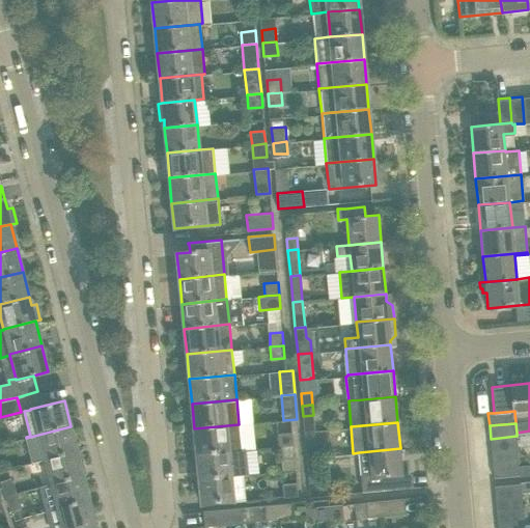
[(242,449),(242,448),(239,424),(194,428),(196,453),(242,449)]
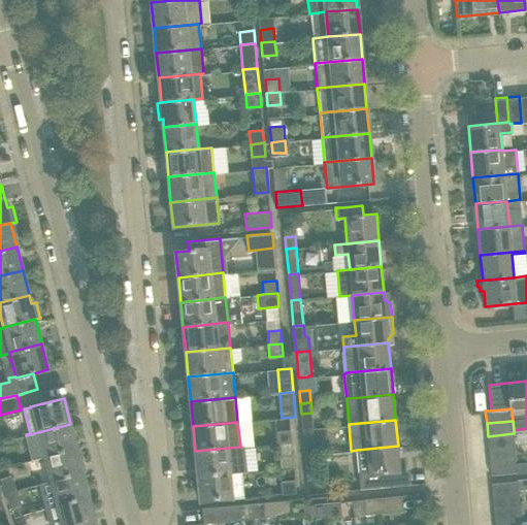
[(70,424),(26,435),(32,459),(42,457),(76,449),(76,447),(70,424)]
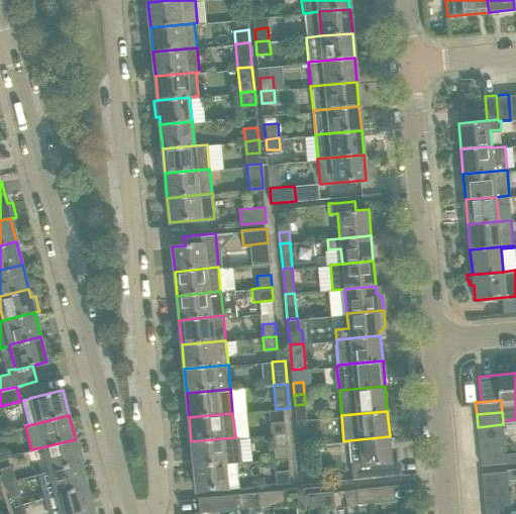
[(272,434),(285,433),(284,420),(270,421),(272,434)]
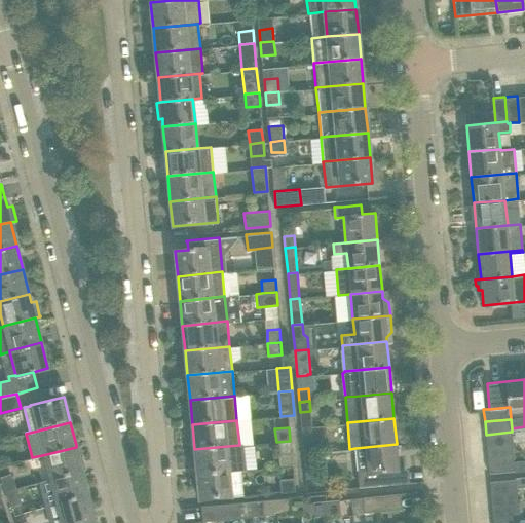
[(512,432),(486,435),(487,447),(514,444),(512,432)]
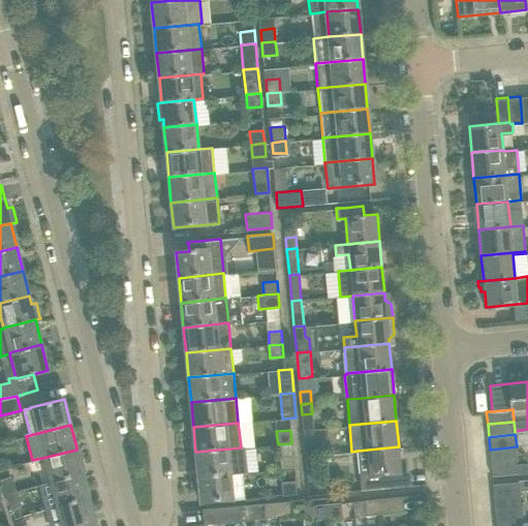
[(306,455),(316,455),(315,442),(305,443),(306,455)]
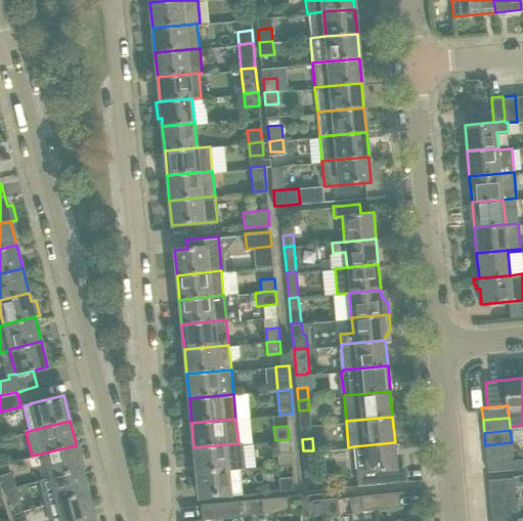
[(291,451),(289,439),(275,440),(276,453),(291,451)]
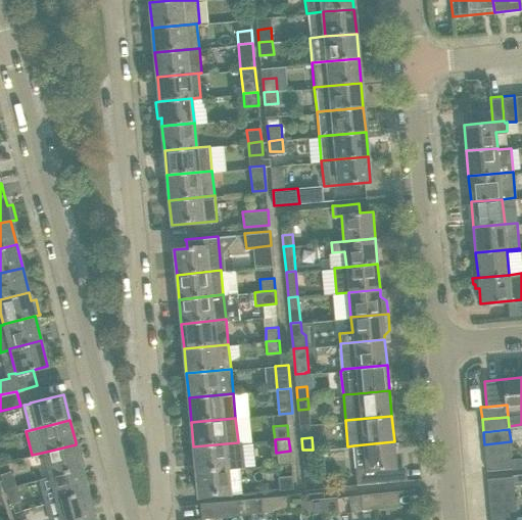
[(238,442),(193,446),(196,471),(240,467),(244,466),(243,458),(246,456),(245,447),(242,446),(242,441),(238,441),(238,442)]
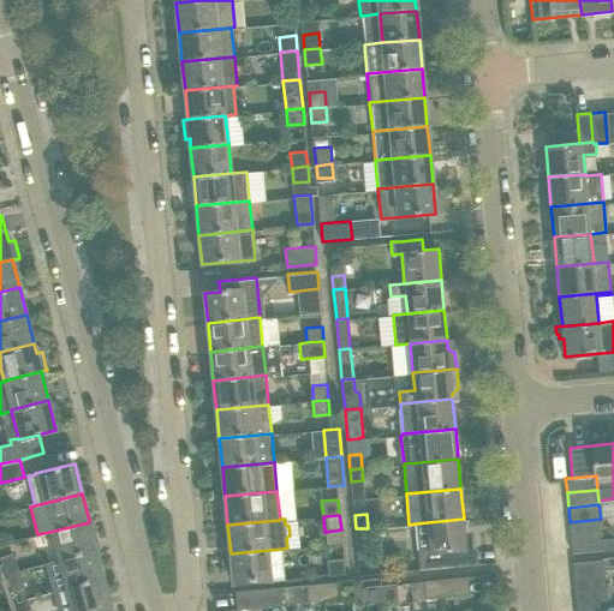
[(466,550),(464,519),(416,523),(419,568),(453,565),(452,551),(466,550)]
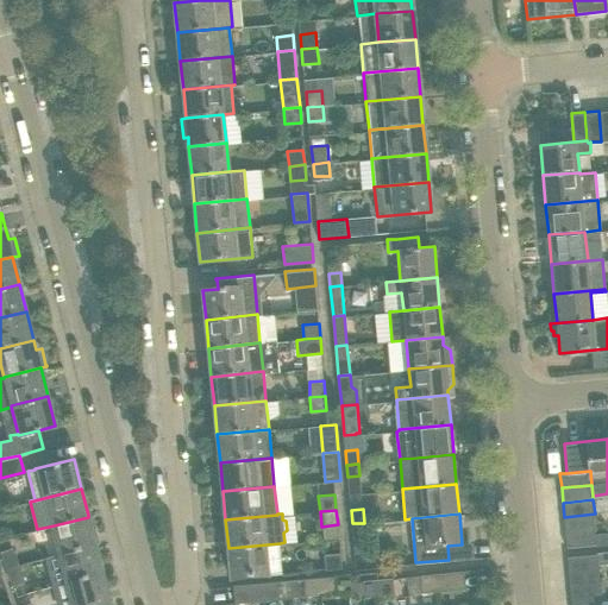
[(596,529),(595,514),(564,517),(565,531),(596,529)]
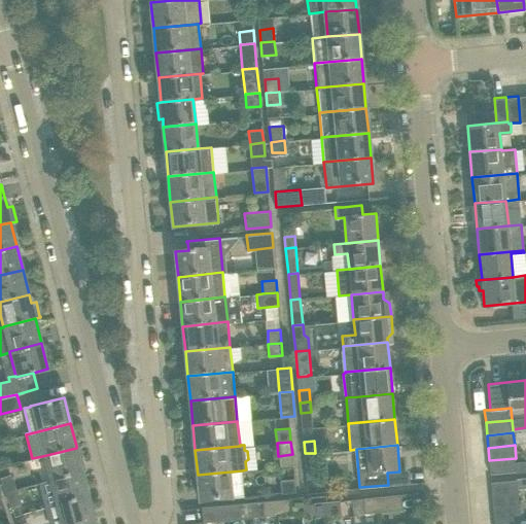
[(76,448),(45,455),(51,480),(82,473),(82,470),(79,461),(81,461),(82,459),(79,446),(78,446),(76,446),(76,448)]
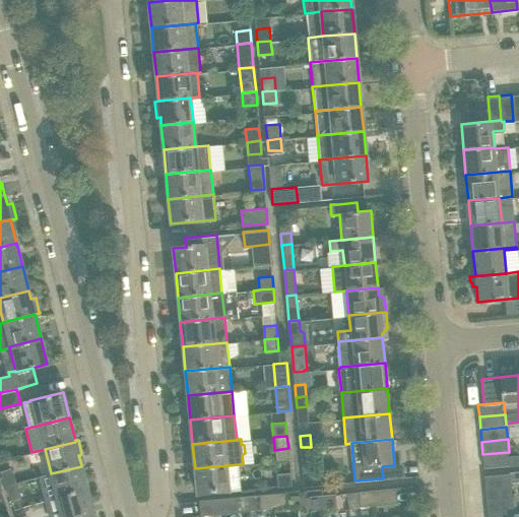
[(313,468),(311,447),(301,447),(303,469),(313,468)]
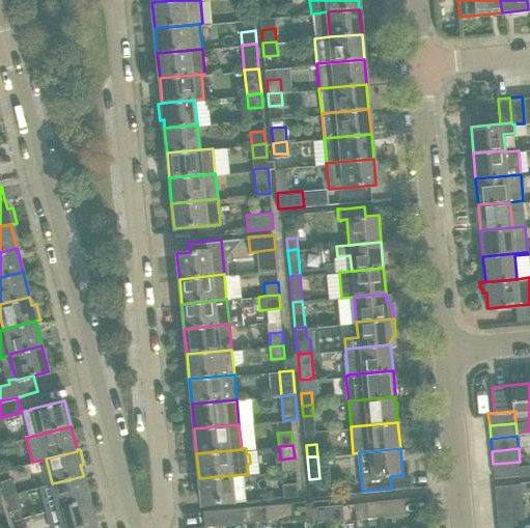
[(520,462),(493,464),(494,476),(521,474),(520,462)]
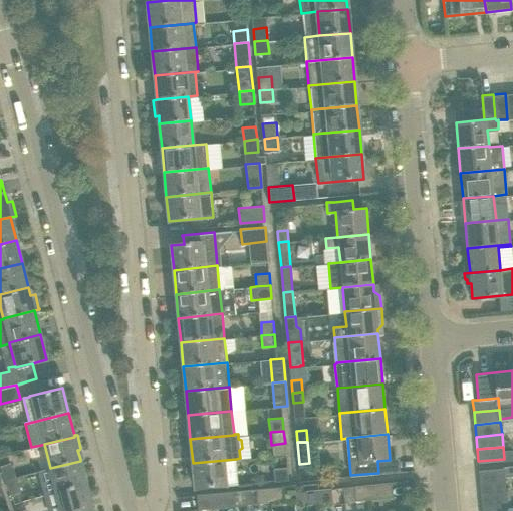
[(238,481),(236,459),(193,463),(195,488),(226,485),(226,483),(238,481)]
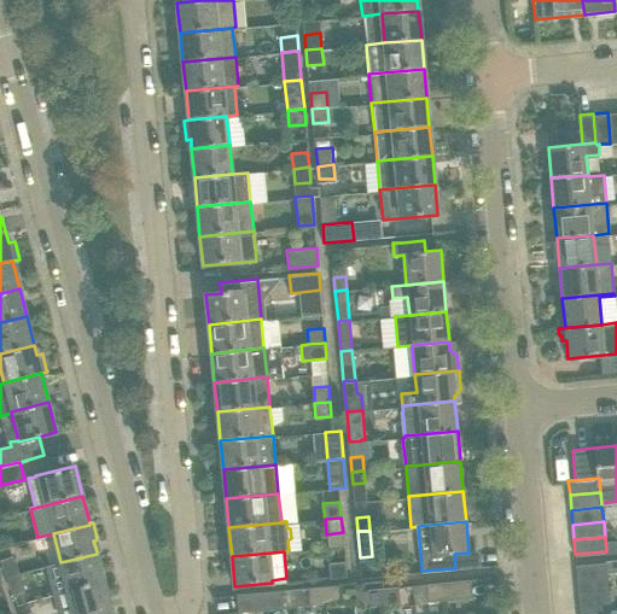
[(97,554),(60,562),(68,591),(104,582),(104,580),(102,571),(97,554)]
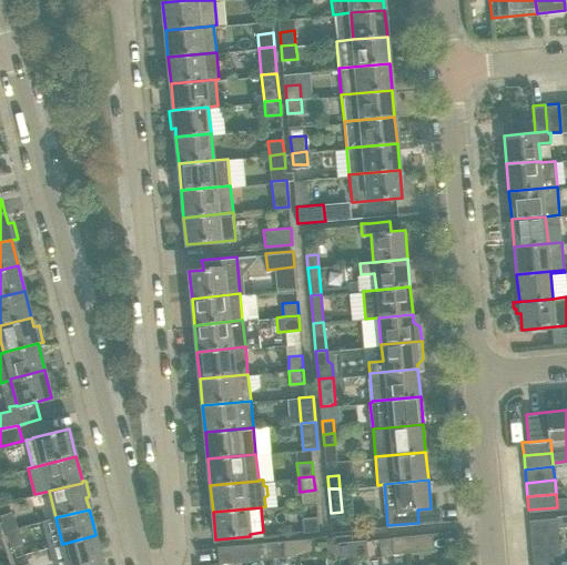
[(7,531),(18,527),(12,511),(1,514),(7,531)]
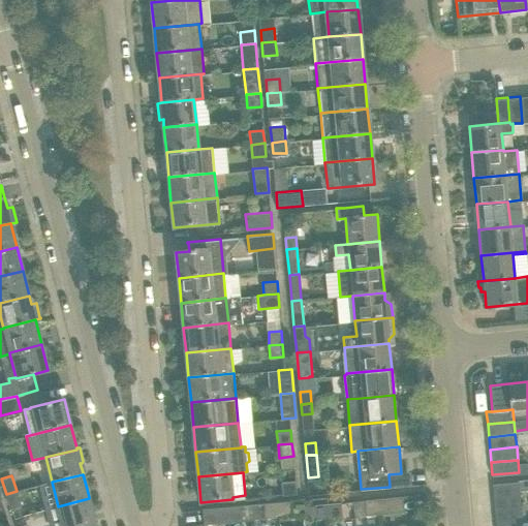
[(281,482),(282,494),(297,493),(296,480),(281,482)]
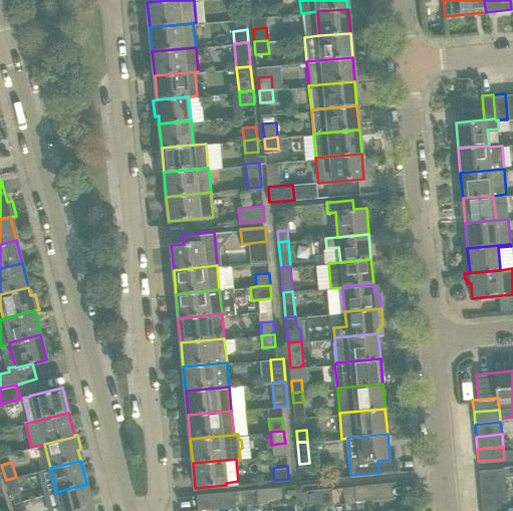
[(506,476),(504,467),(479,469),(480,482),(506,479),(506,476)]
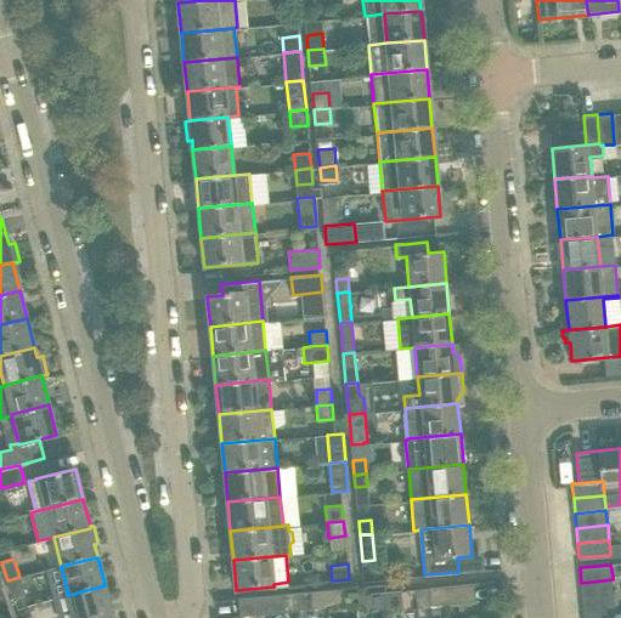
[(20,577),(7,580),(12,596),(24,593),(20,577)]
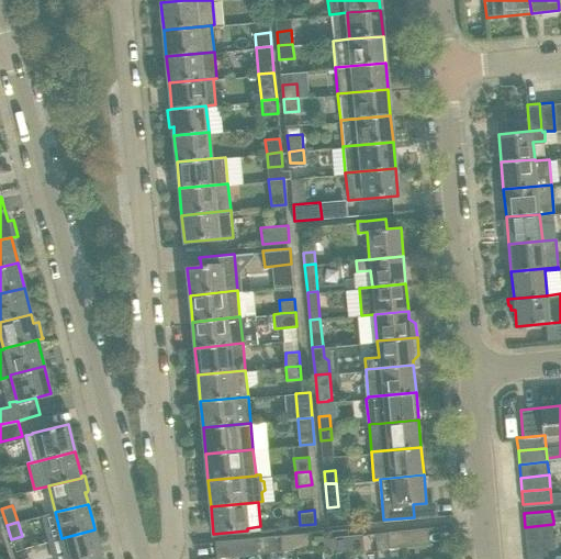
[(553,524),(525,527),(526,540),(554,537),(553,524)]
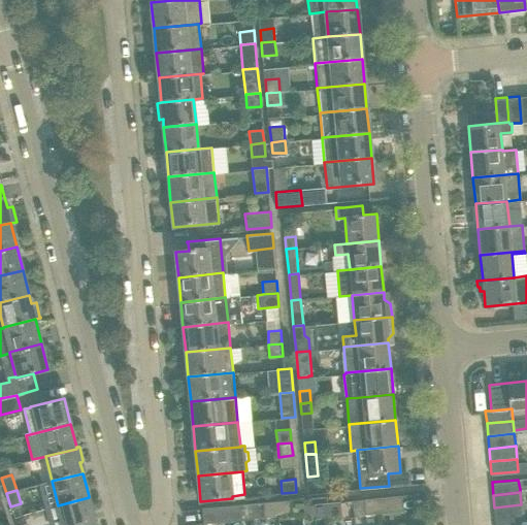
[(403,510),(401,495),(376,497),(379,512),(403,510)]
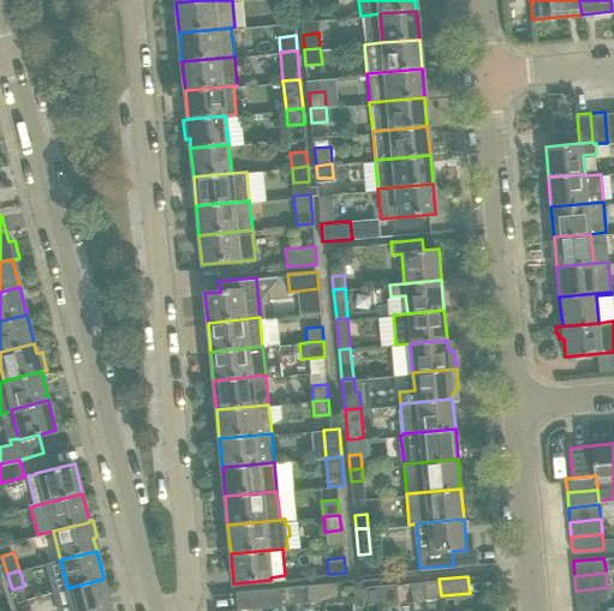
[(103,579),(67,588),(72,610),(93,610),(111,606),(108,597),(103,579)]
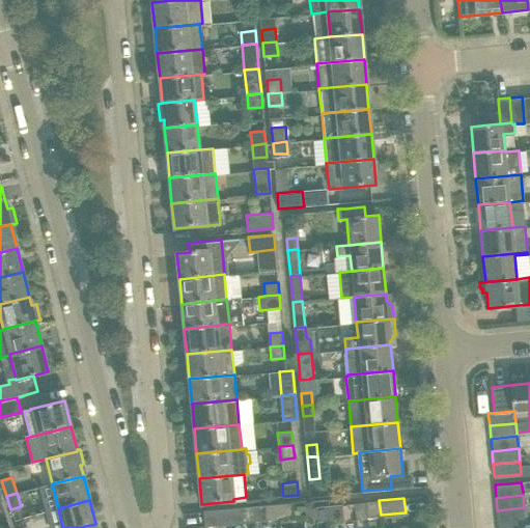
[(381,515),(379,500),(365,502),(366,517),(381,515)]
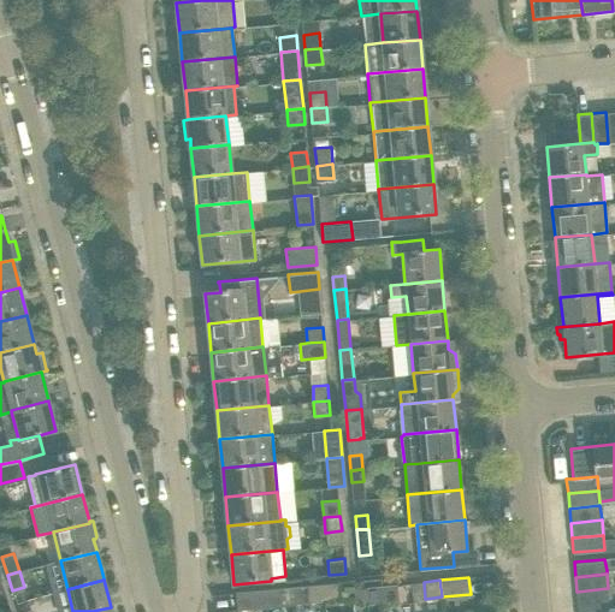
[(323,583),(324,600),(339,598),(338,582),(323,583)]
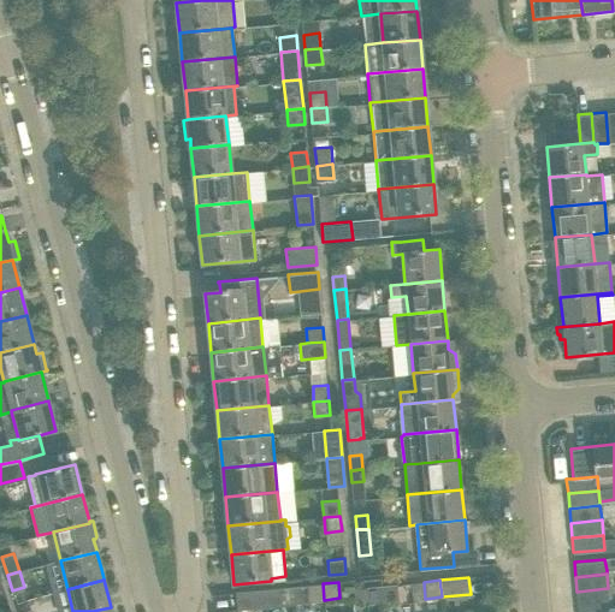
[(307,584),(309,601),(324,600),(323,583),(307,584)]
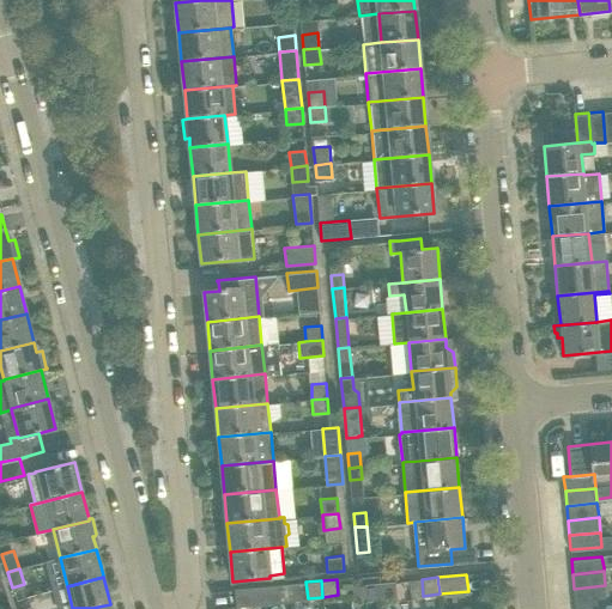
[(395,582),(380,583),(382,598),(397,597),(395,582)]
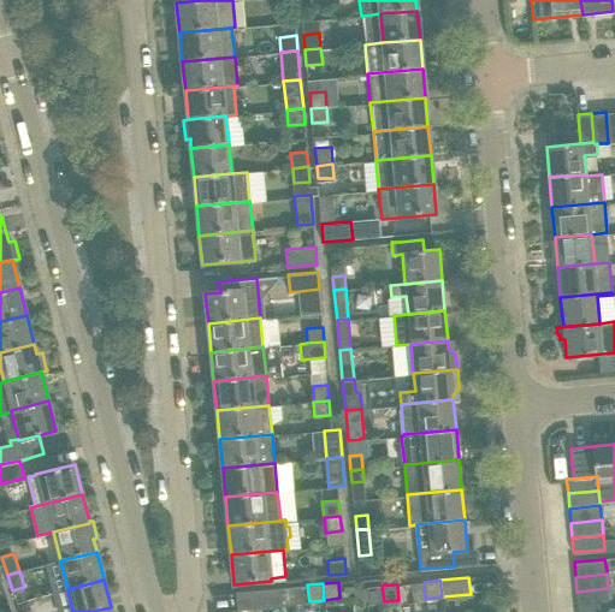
[(265,588),(267,606),(296,604),(294,586),(265,588)]
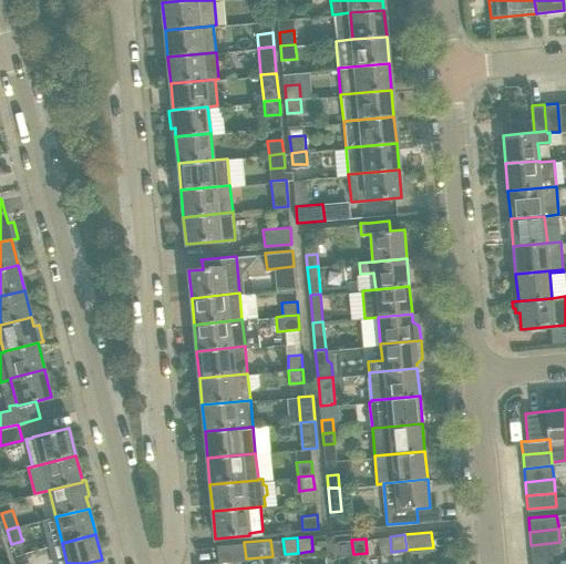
[(353,554),(351,540),(338,542),(340,556),(353,554)]
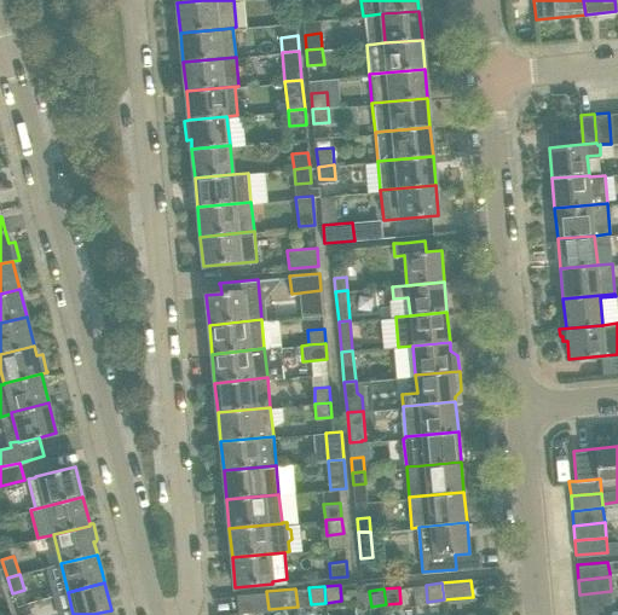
[(269,609),(266,591),(237,595),(240,613),(269,609)]
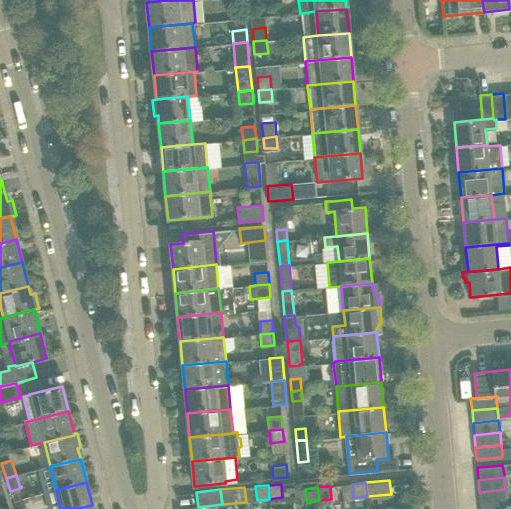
[(506,502),(505,489),(479,492),(480,504),(506,502)]
